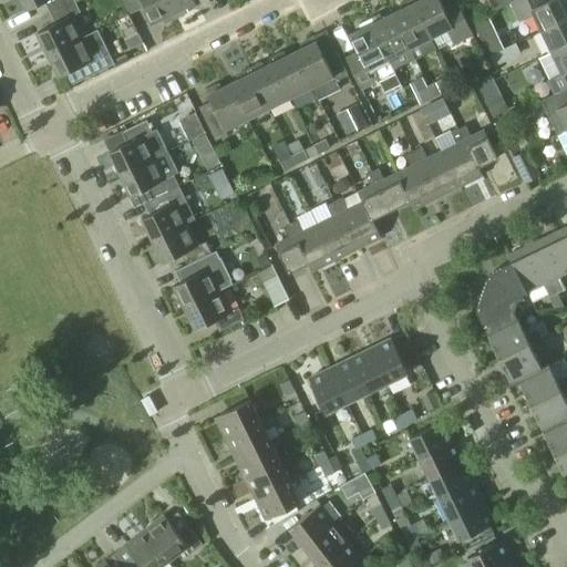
[(22,0),(27,10),(45,1),(51,12),(74,0),(22,0)]
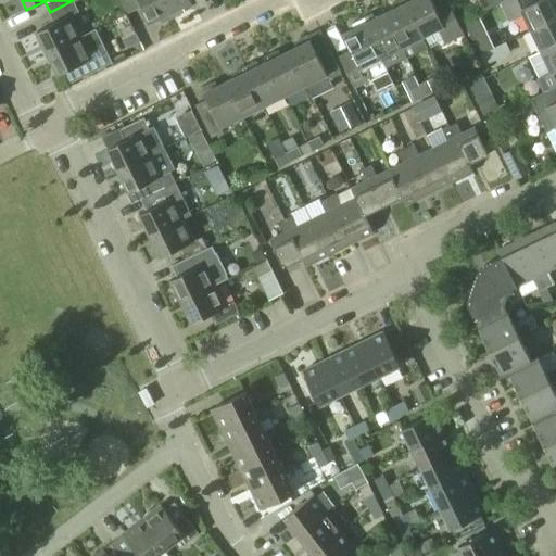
[(48,53),(83,36),(73,15),(79,11),(74,0),(73,0),(50,12),(55,23),(37,32),(48,53)]
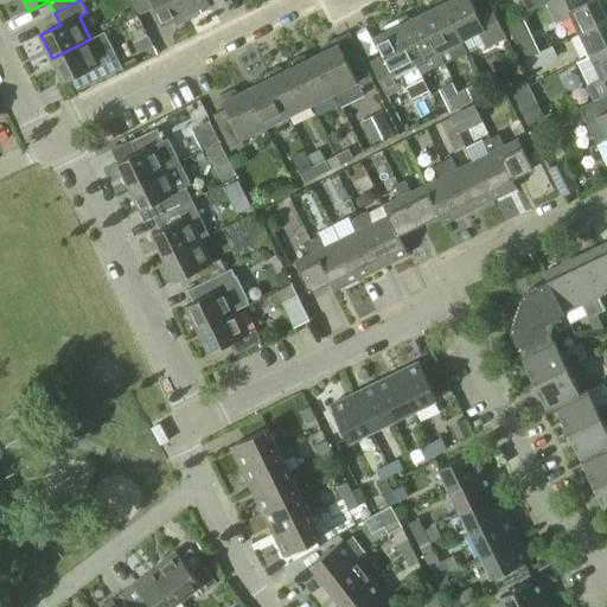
[(133,0),(140,13),(154,6),(163,25),(176,19),(178,25),(190,19),(179,0),(133,0)]
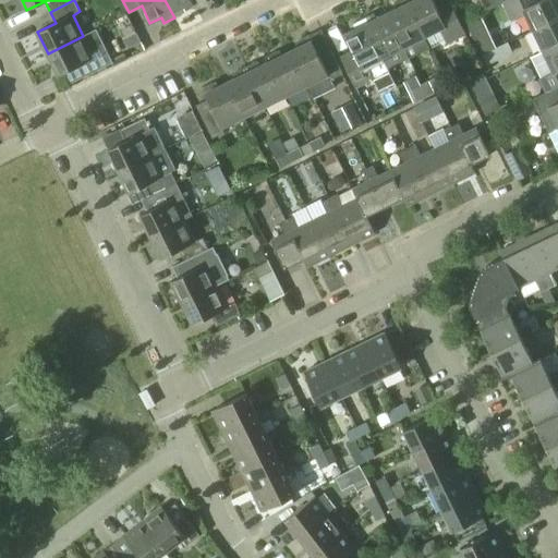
[(165,0),(174,17),(184,12),(182,8),(193,2),(192,0),(165,0)]
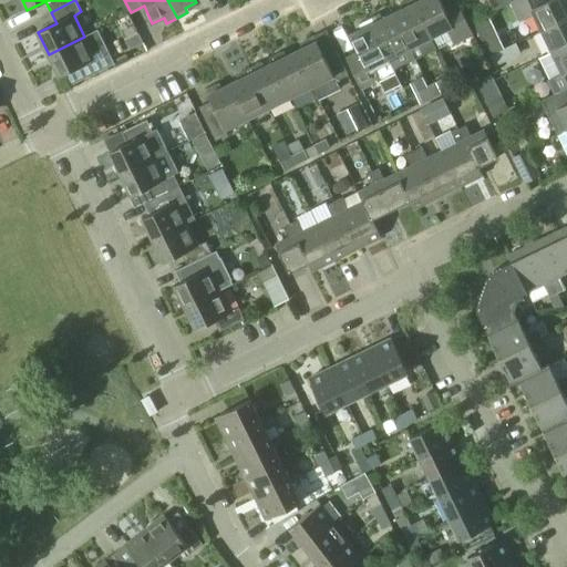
[(410,48),(431,37),(412,0),(404,0),(400,2),(403,8),(393,12),(410,48)]
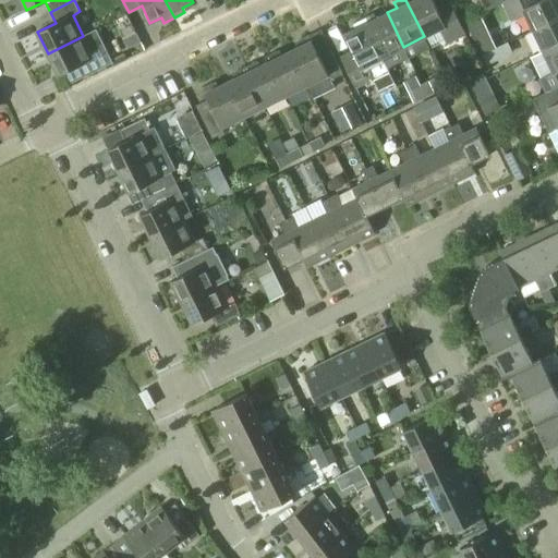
[(437,9),(433,0),(405,0),(424,36),(440,28),(447,43),(465,34),(450,2),(437,9)]
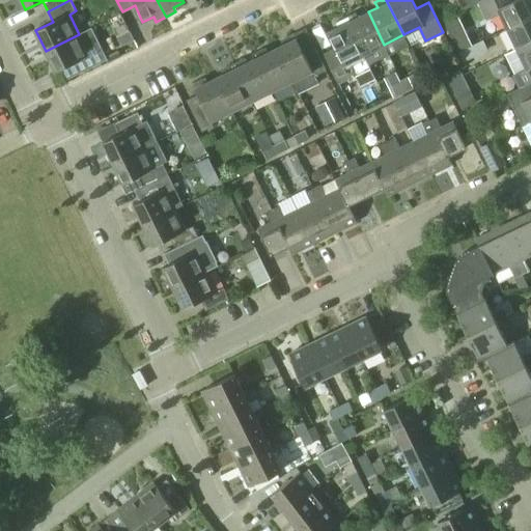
[(457,0),(463,10),(478,2),(483,0),(457,0)]
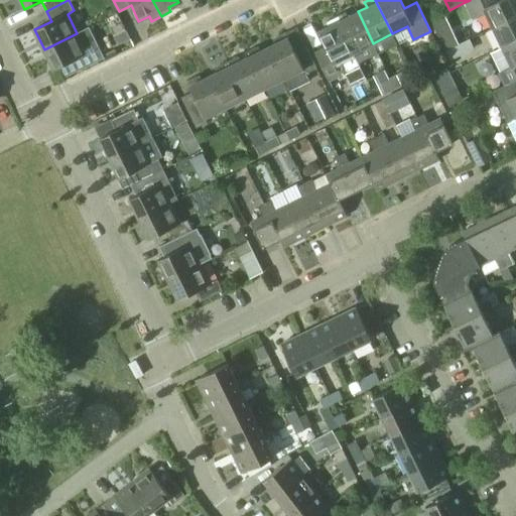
[(515,0),(470,0),(465,2),(473,19),(486,13),(493,27),(515,16),(515,0)]
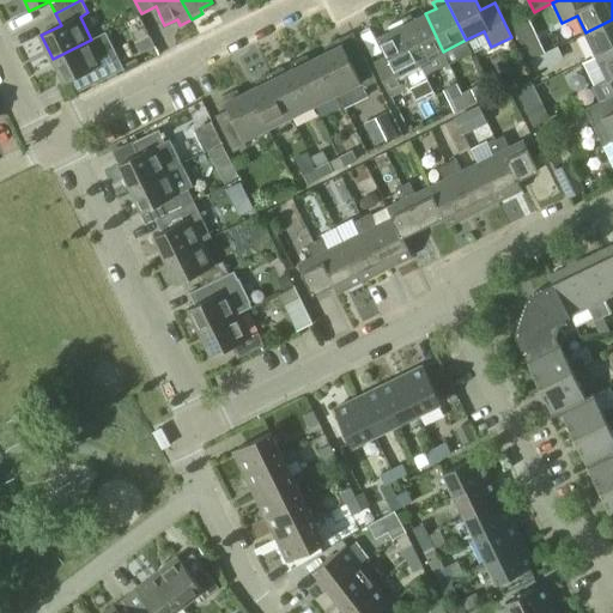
[(443,52),(425,13),(413,19),(411,14),(399,19),(420,64),(443,52)]
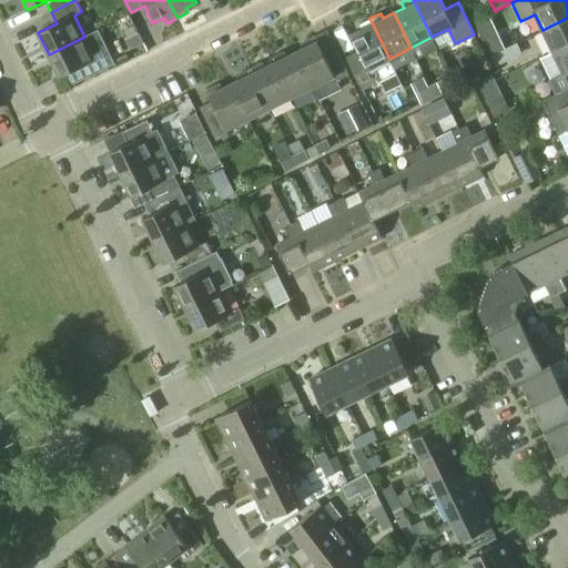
[(396,72),(389,59),(369,18),(358,23),(362,29),(350,34),(358,52),(346,58),(363,90),(396,72)]
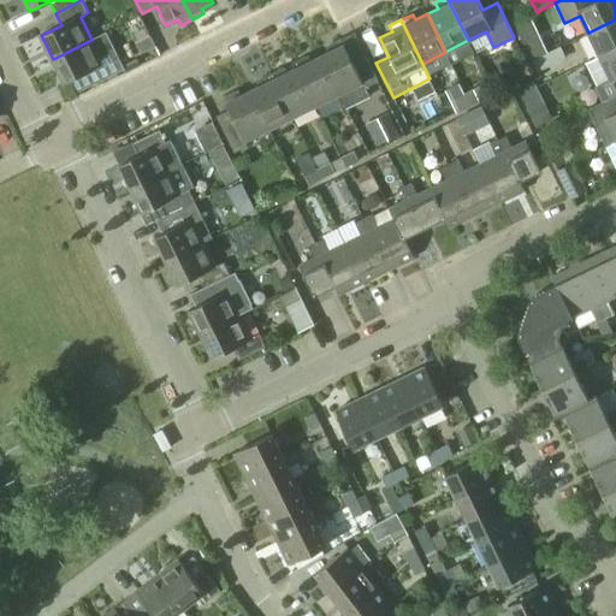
[(525,42),(539,35),(532,19),(516,27),(525,42)]
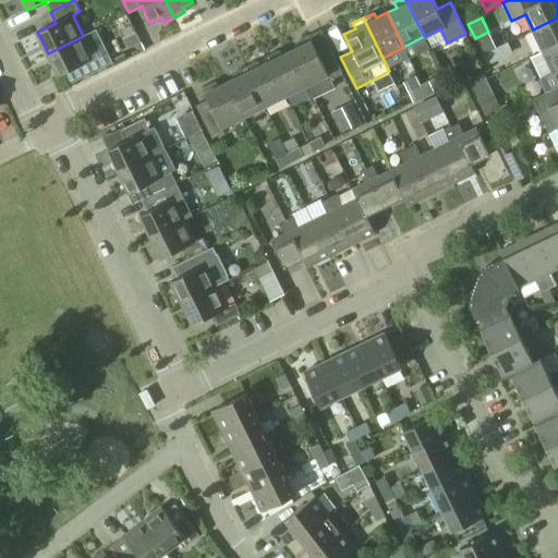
[(557,17),(533,29),(543,51),(557,43),(557,17)]
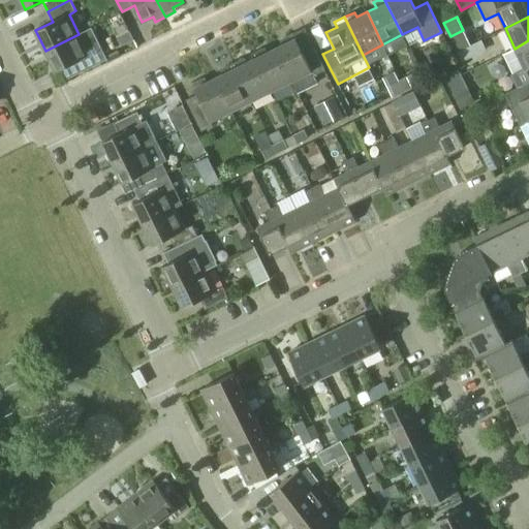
[(78,73),(100,62),(96,52),(102,50),(92,28),(79,34),(45,51),(56,70),(72,62),(78,73)]
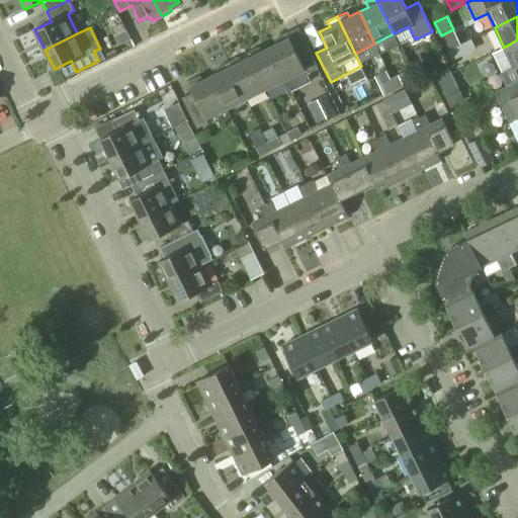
[(126,30),(113,36),(118,45),(131,38),(126,30)]
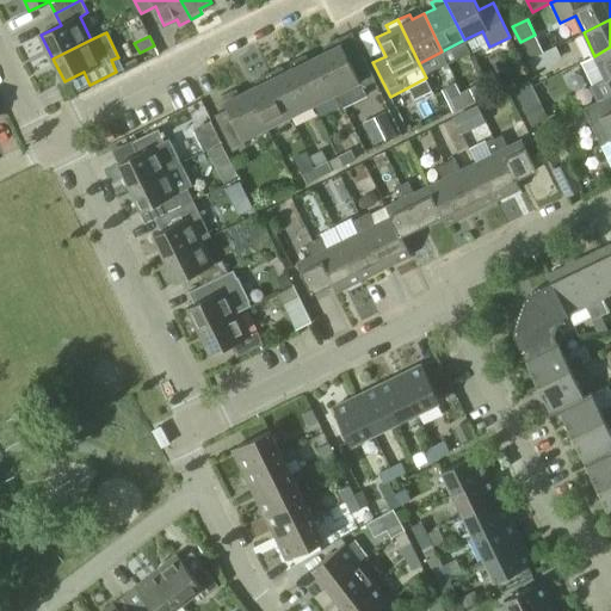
[(363,55),(352,36),(340,42),(339,38),(327,44),(329,50),(318,55),(335,93),(359,81),(362,87),(376,80),(363,55)]
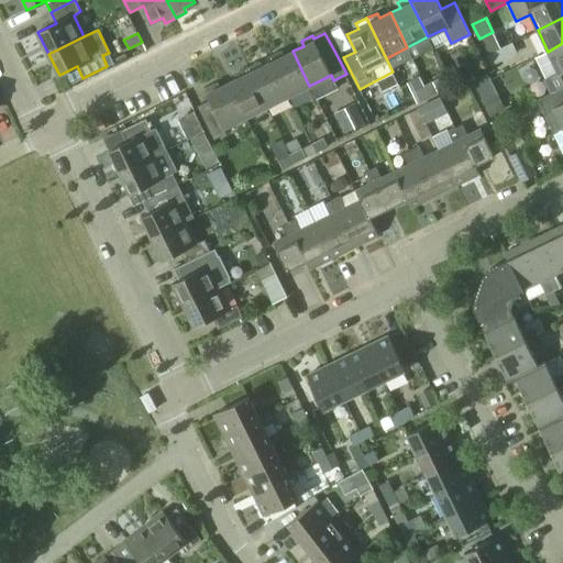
[(551,92),(562,86),(562,43),(548,52),(534,57),(544,76),(542,77),(550,92),(551,92)]
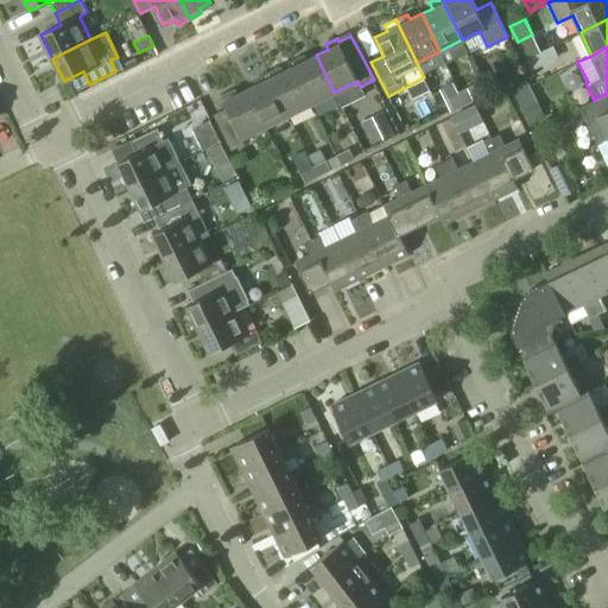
[(532,71),(548,63),(542,51),(525,59),(532,71)]
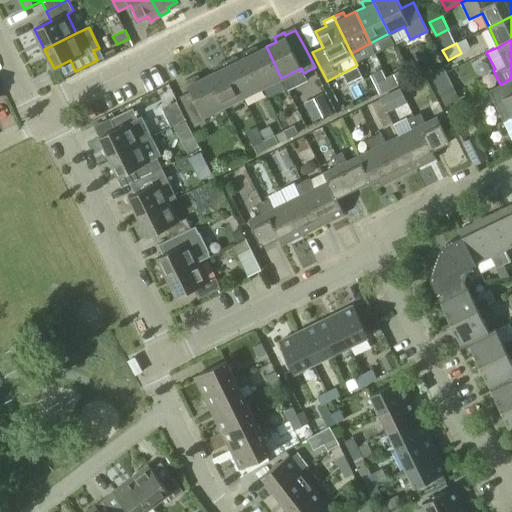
[(281,78),(266,46),(256,51),(254,47),(244,51),(262,87),(281,78)]
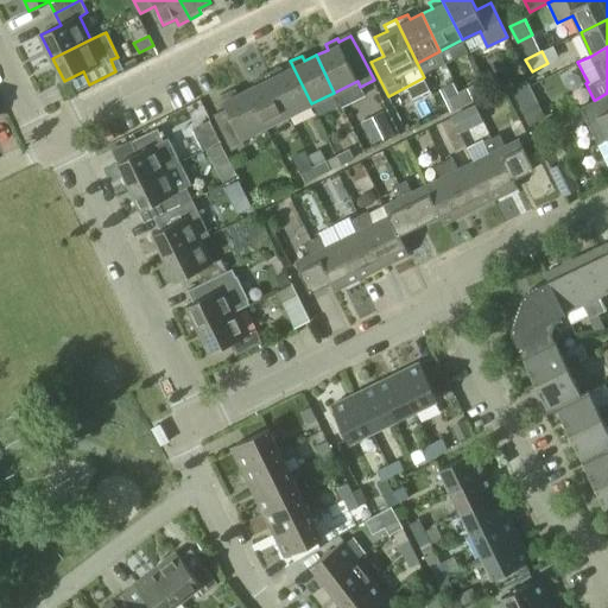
[(311,103),(290,61),(290,62),(292,67),(280,73),(278,67),(267,73),(289,115),(311,103)]
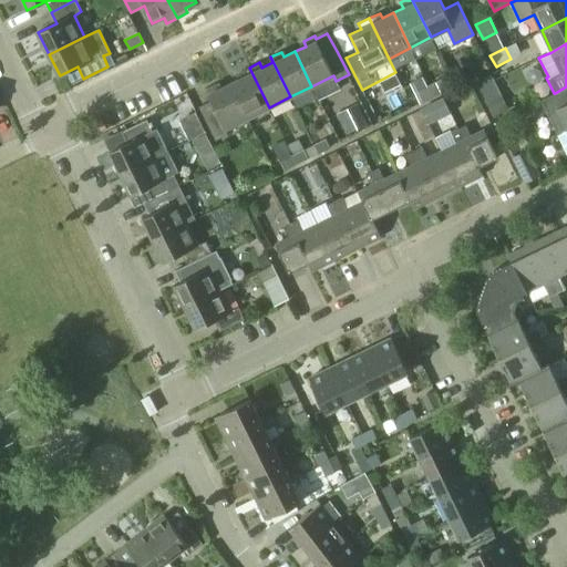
[(247,119),(269,107),(249,68),(238,73),(241,78),(230,83),(247,119)]
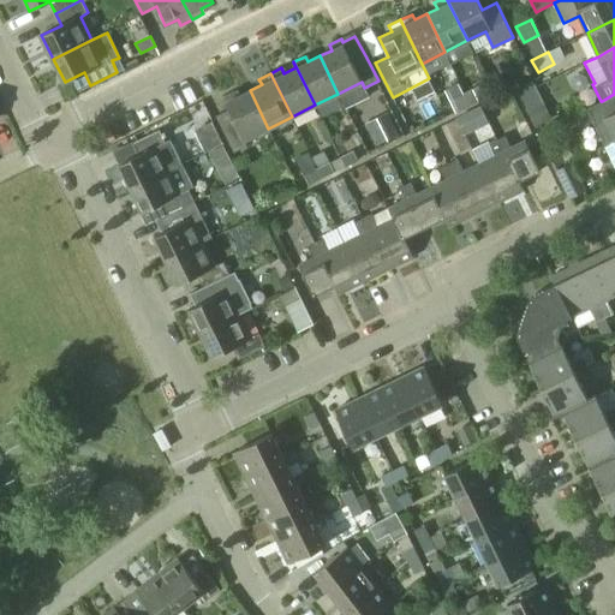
[(471,105),(485,99),(479,85),(465,93),(471,105)]
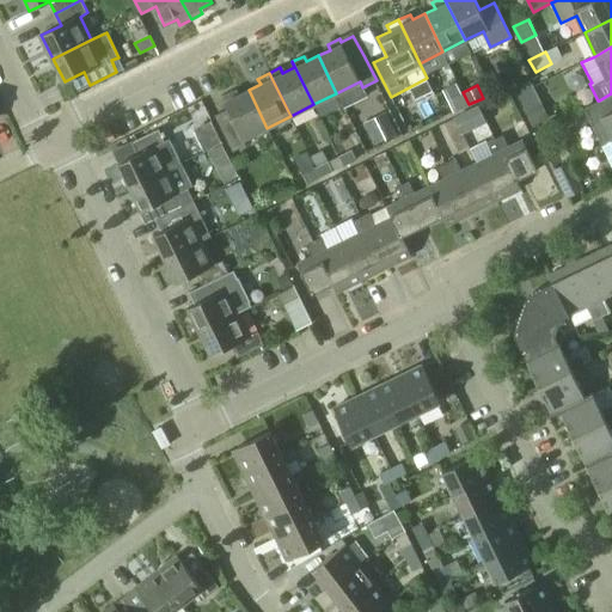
[(267,128),(249,90),(237,96),(233,90),(221,96),(228,109),(215,115),(233,151),(246,145),(243,139),(267,128)]
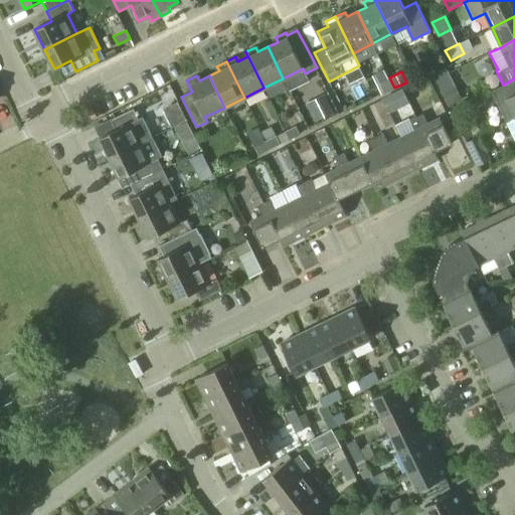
[(389,77),(377,84),(382,95),(394,88),(389,77)]
